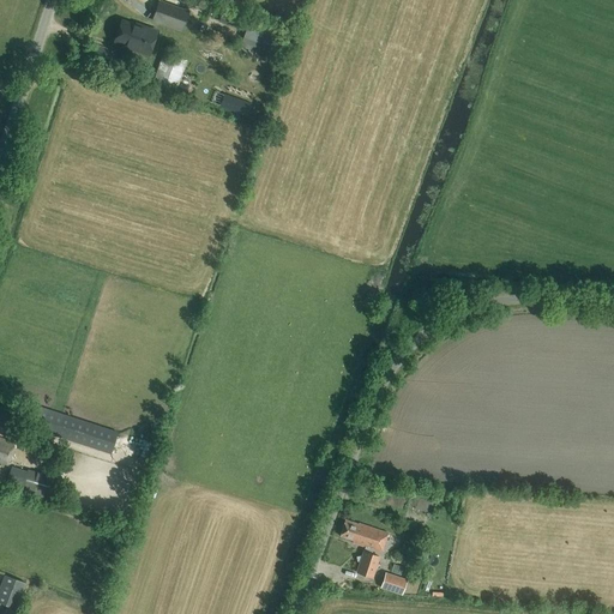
[(182,31),(190,11),(158,0),(157,0),(151,19),(182,31)]
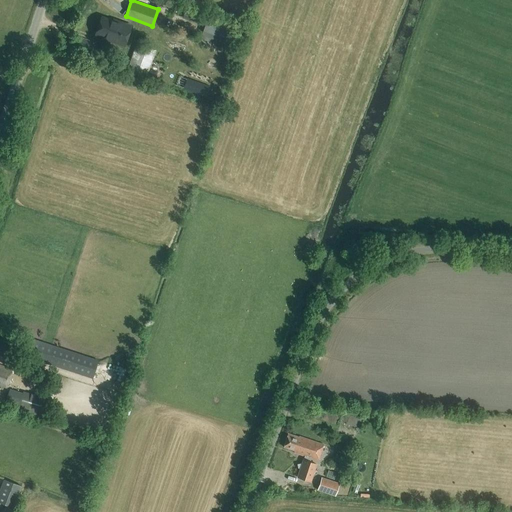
[(102,17),(95,35),(105,38),(105,40),(113,42),(113,41),(123,45),(130,26),(118,21),(117,22),(102,17)]
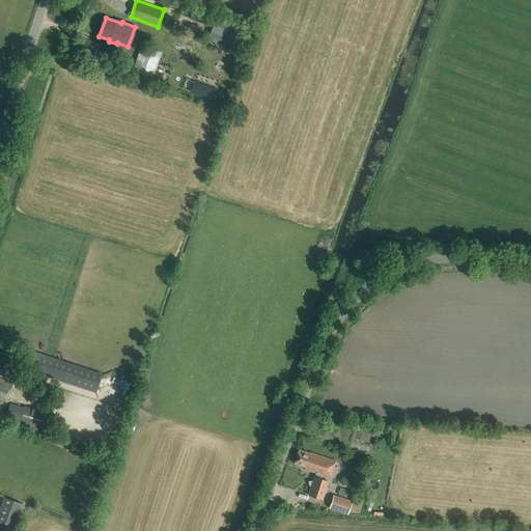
[(242,34),(214,24),(208,36),(236,47),(242,34)]
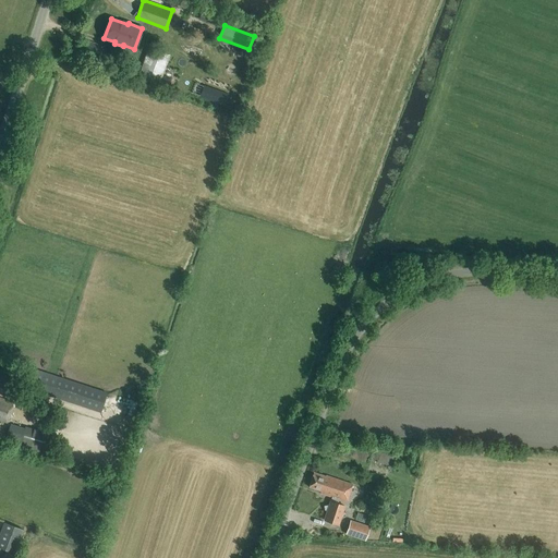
[(148,46),(137,77),(158,85),(169,53),(148,46)]
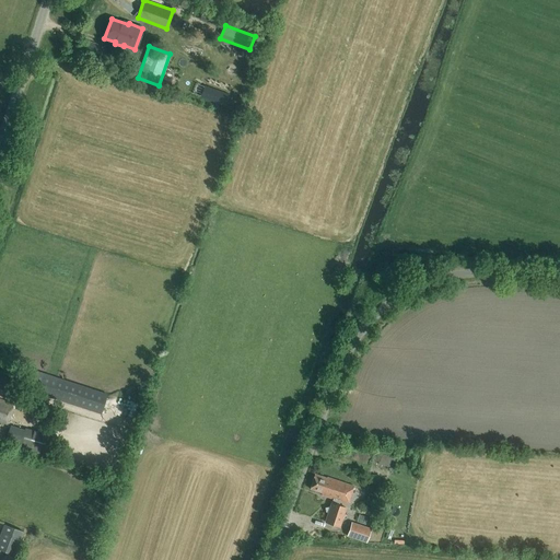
[(225,106),(230,94),(203,85),(200,97),(225,106)]
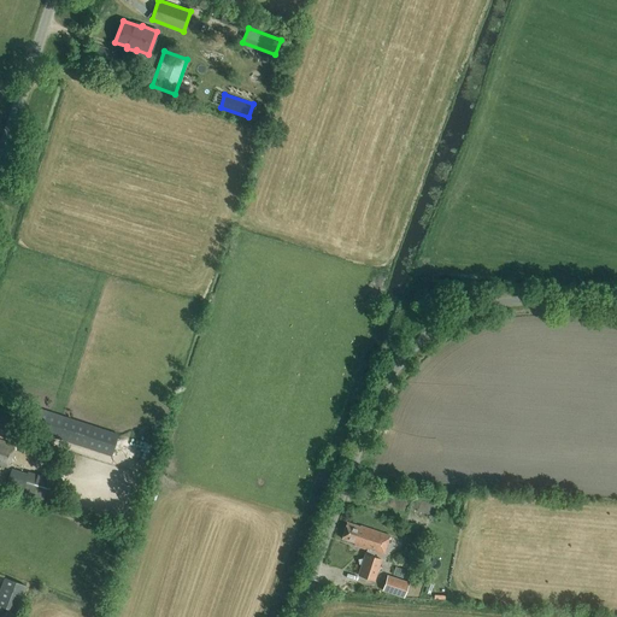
[(39,416),(35,428),(57,435),(57,438),(111,456),(118,434),(63,416),(41,409),(39,416)]
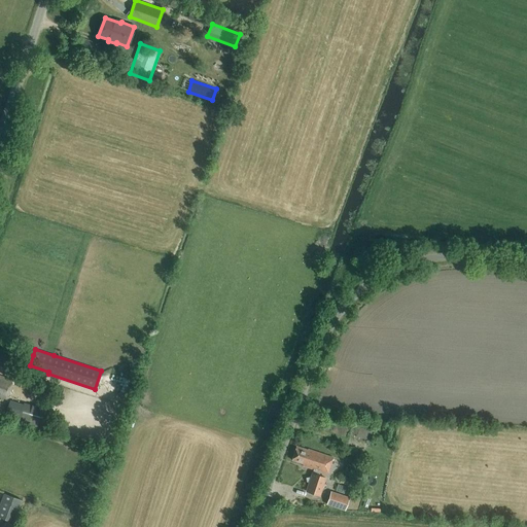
[(12,381),(0,377),(0,396),(6,398),(12,381)]
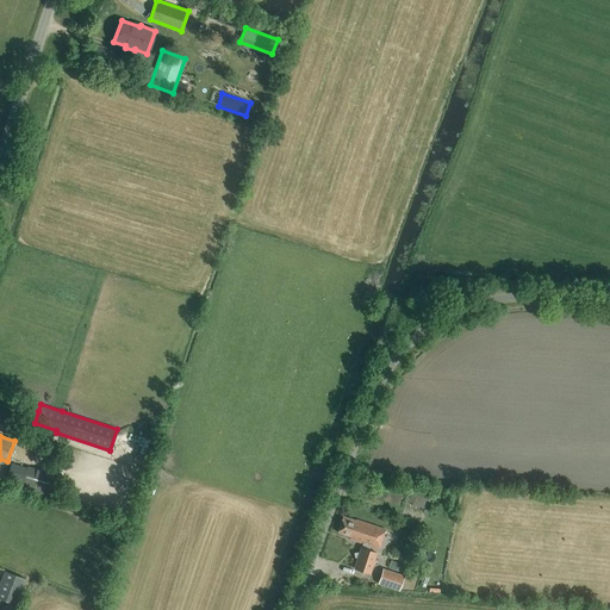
[(26,470),(11,465),(6,481),(20,486),(20,487),(48,496),(55,474),(27,466),(26,470)]
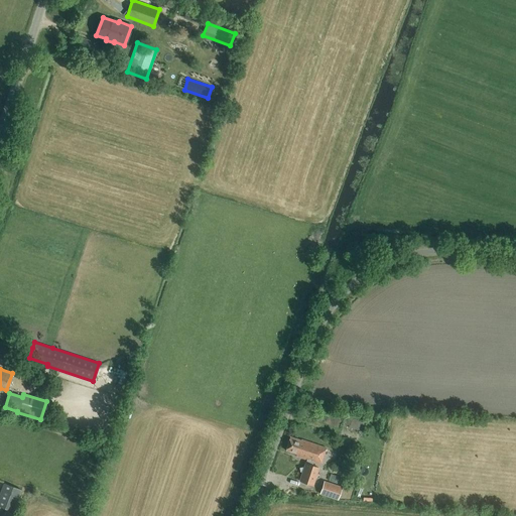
[(301,440),(290,437),(286,450),(296,454),(296,456),(306,460),(305,463),(304,467),(299,468),(302,471),(299,481),(313,485),(318,468),(312,466),(313,462),(321,465),(327,448),(301,439),(301,440)]
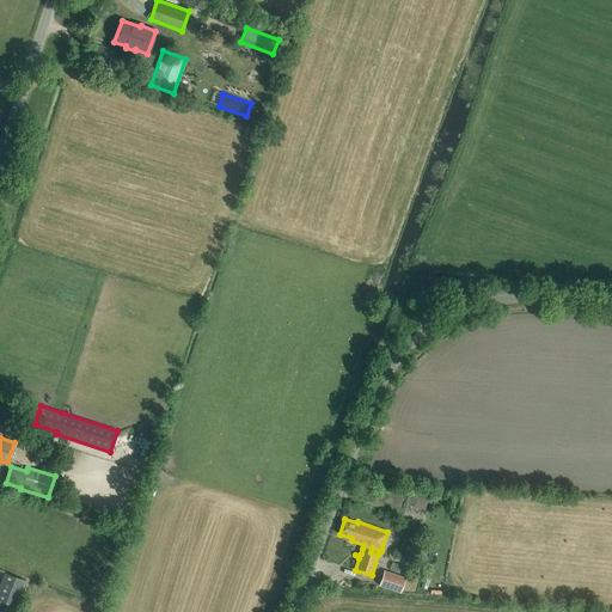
[(401,593),(405,577),(384,570),(379,586),(401,593)]
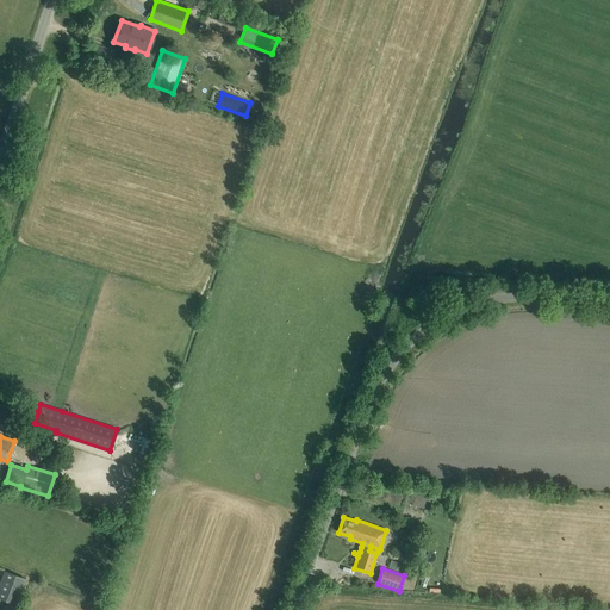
[(0,598),(17,605),(26,579),(4,571),(0,582),(0,598)]
